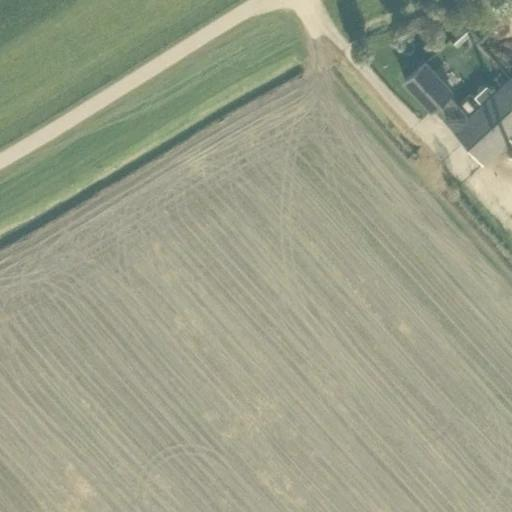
[(476,41),(484,34),(471,18),(462,26),(470,34),(476,41)]
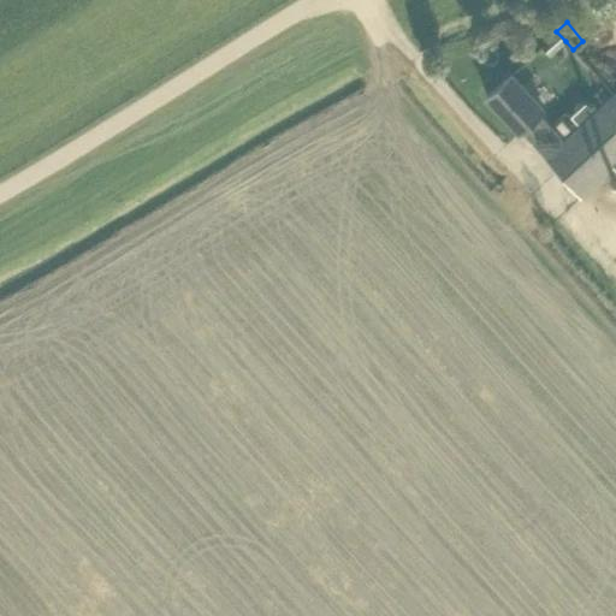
[(549,55),(566,41),(556,31),(540,45),(549,55)]
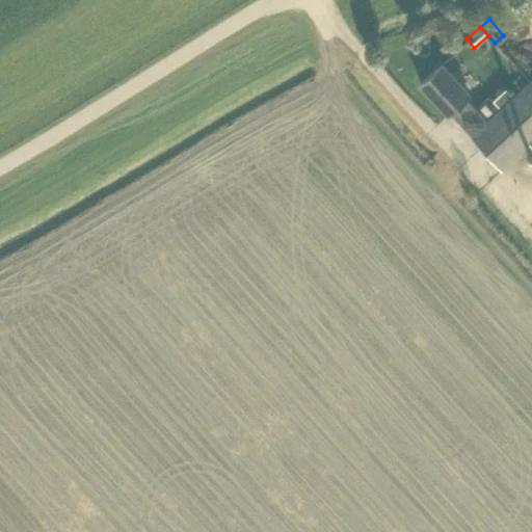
[(531,80),(486,122),(467,100),(470,97),(441,65),(421,84),(449,115),(451,114),(472,136),(471,137),(501,170),(530,144),(531,145),(531,80)]
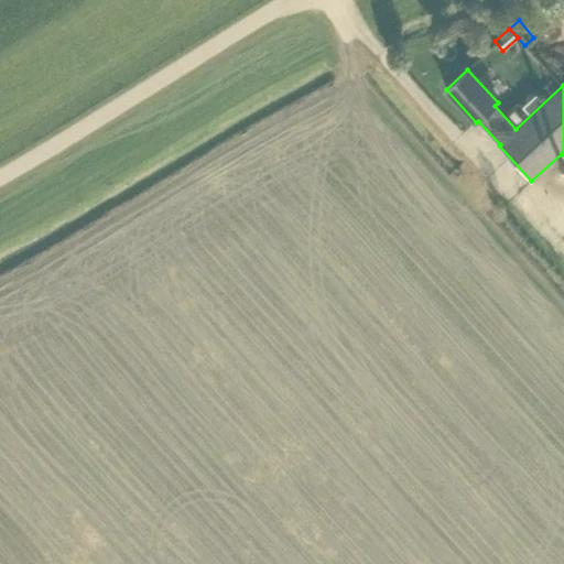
[(535,94),(522,106),(528,111),(541,100),(535,94)]
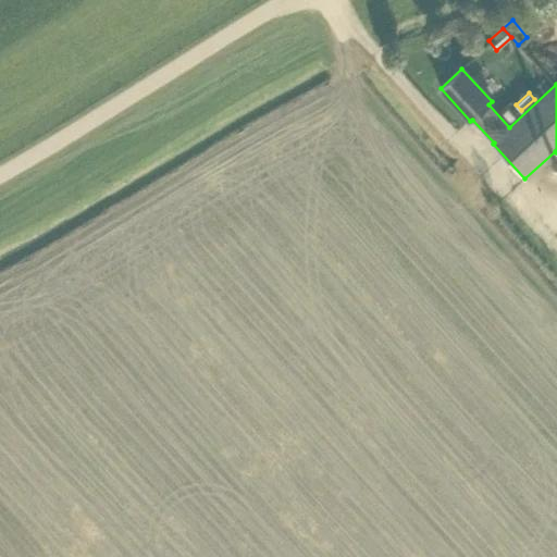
[(507,109),(503,113),(510,122),(515,118),(507,109)]
